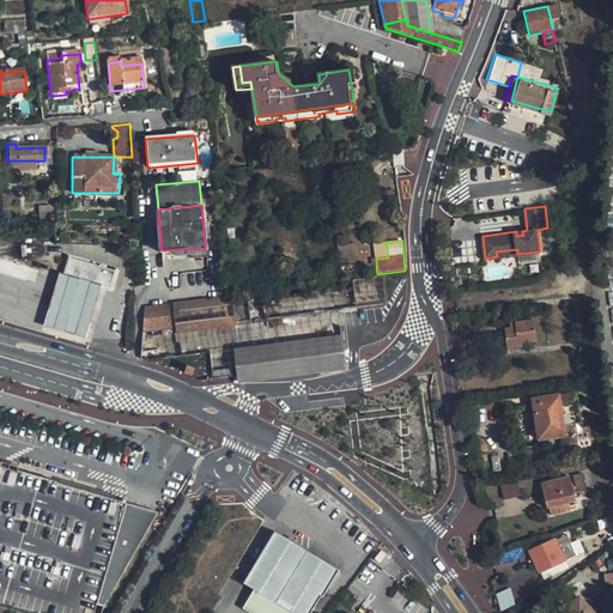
[(115,272),(67,258),(62,275),(101,287),(110,290),(115,272)]
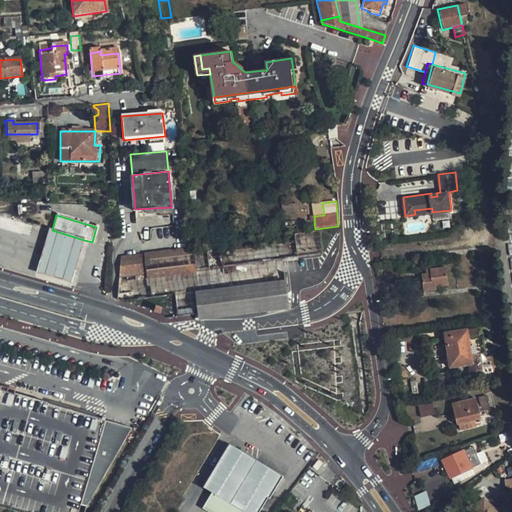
[(35,272),(72,283),(84,240),(52,230),(47,229),(35,272)]
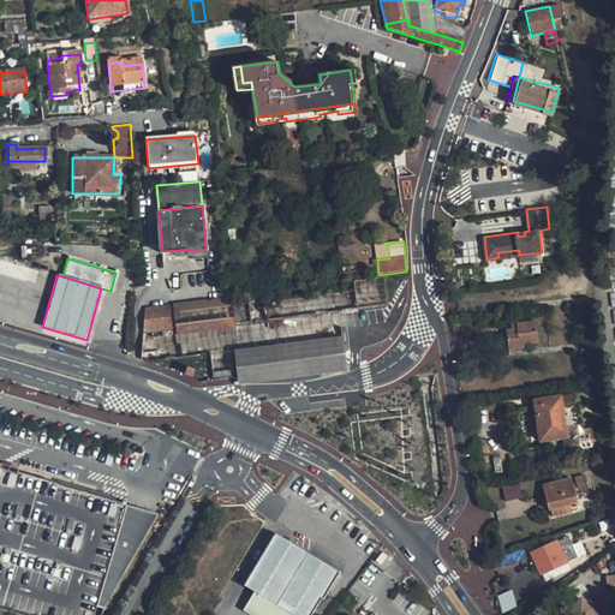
[(383,278),(353,282),(354,291),(357,309),(387,305),(383,278)]
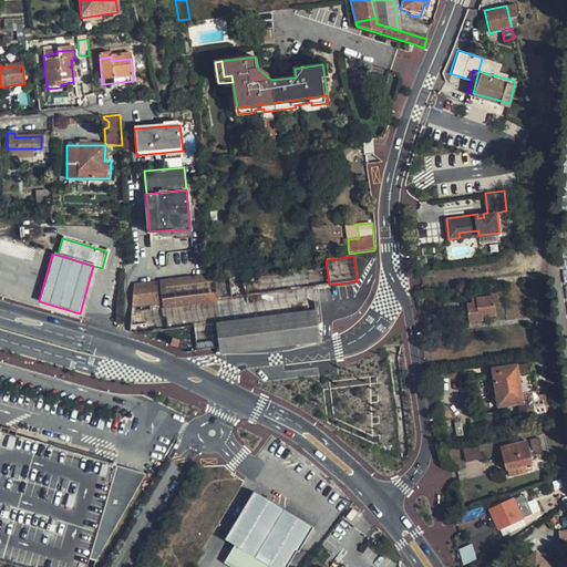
[(243,278),(245,295),(254,294),(312,287),(329,285),(327,268),(243,278)]
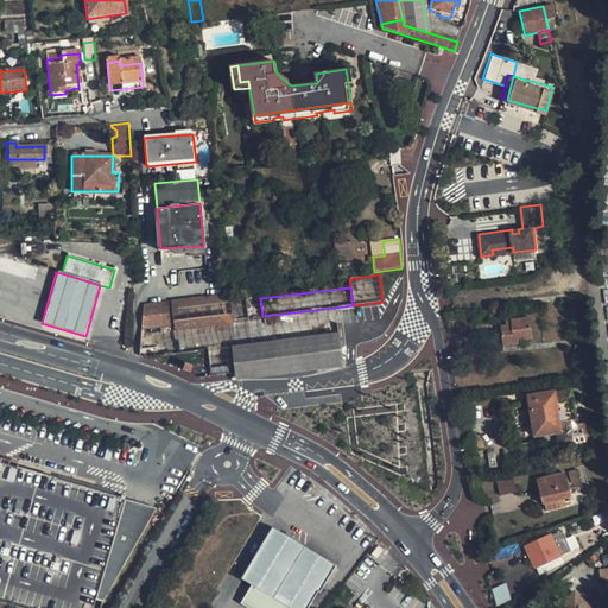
[(171,329),(263,316),(260,298),(260,291),(168,303),(171,329)]
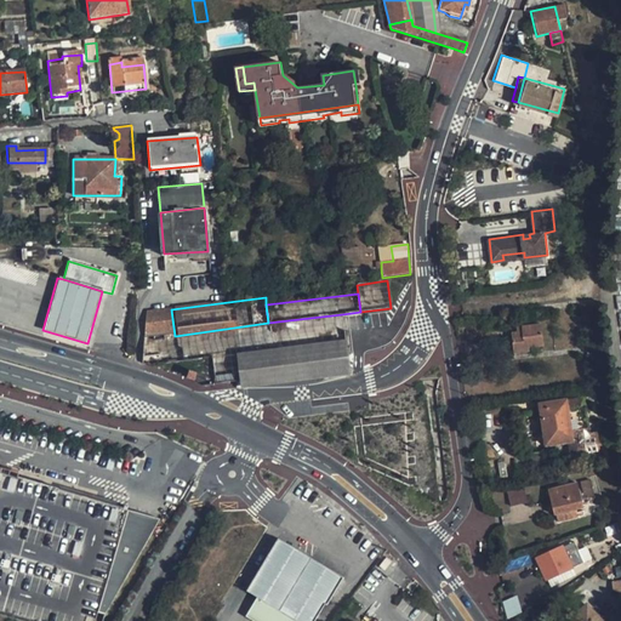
[(143,358),(178,353),(175,336),(171,309),(147,313),(143,358)]
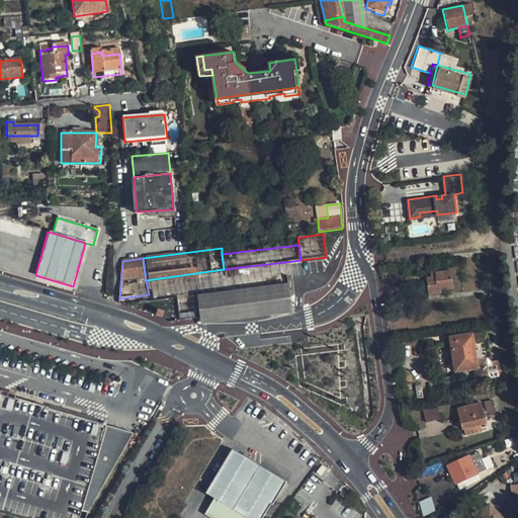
[(287,284),(285,262),(232,268),(235,290),(287,284)]
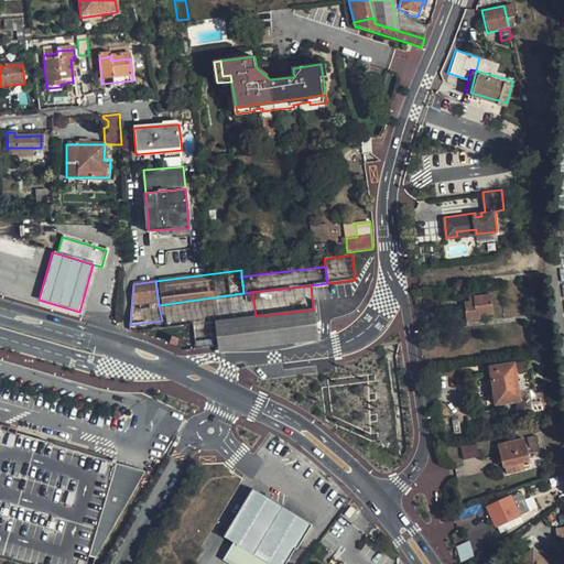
[(162,321),(162,328),(190,325),(215,322),(256,316),(252,292),(243,293),(159,305),(162,321)]
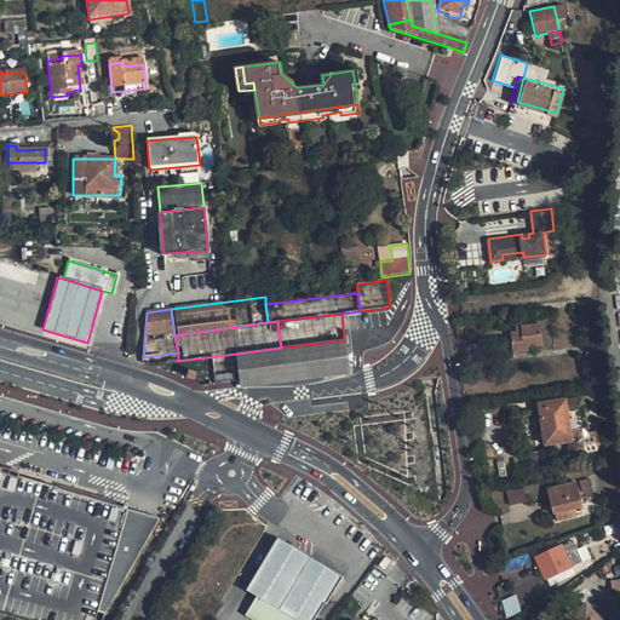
[(512,352),(527,350),(527,346),(541,345),(540,336),(539,325),(515,327),(515,332),(510,332),(512,352)]
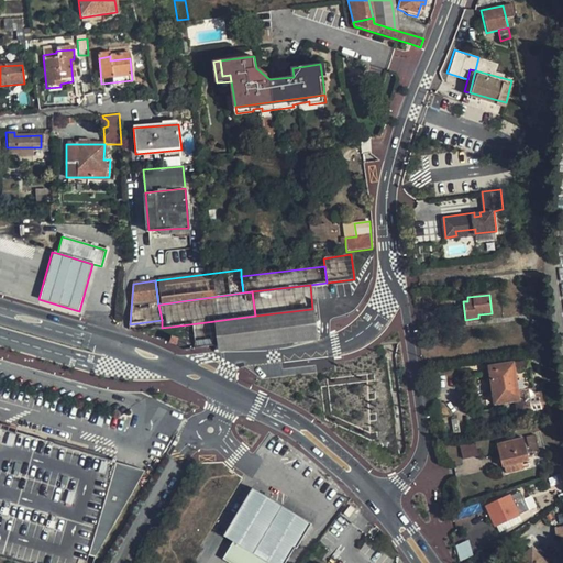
[(500,304),(490,305),(492,313),(501,312),(500,304)]
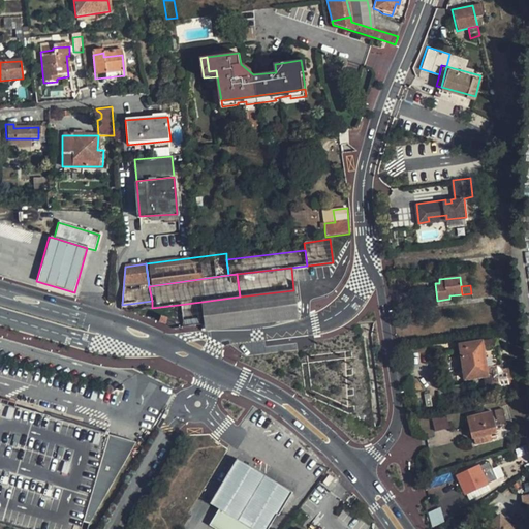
[(298,317),(293,290),(240,297),(201,302),(204,322),(205,329),(298,317)]
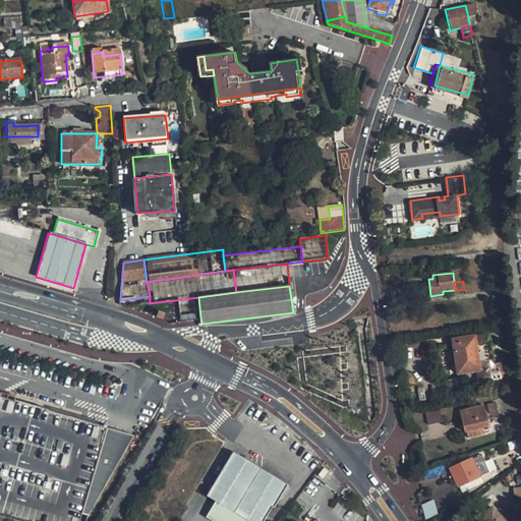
[(178,320),(200,317),(198,297),(175,300),(178,320)]
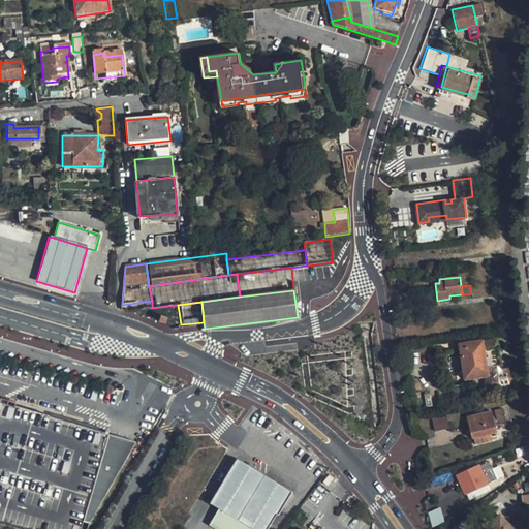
[(480,340),(459,343),(455,343),(456,350),(460,349),(464,377),(483,375),(485,390),(498,387),(496,373),(491,339),(480,340)]
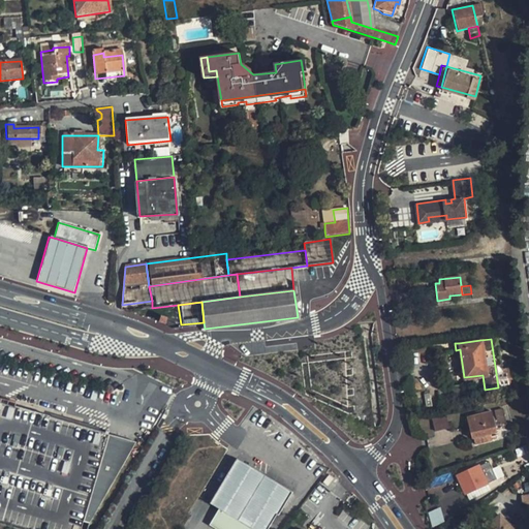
[(425,345),(400,349),(402,363),(427,360),(425,345)]
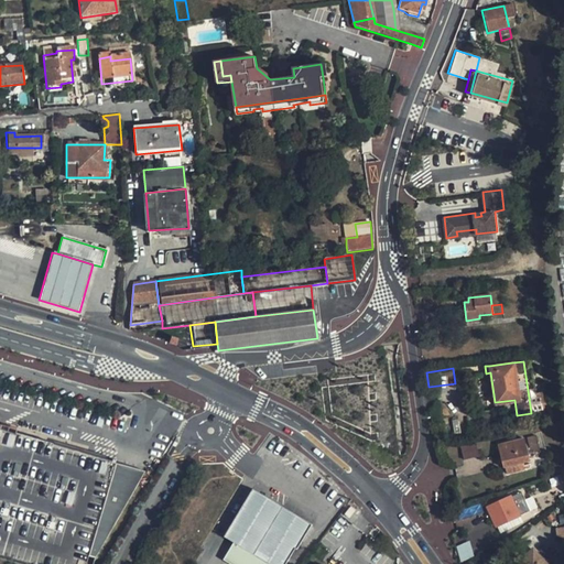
[(559,404),(557,393),(543,396),(545,407),(559,404)]
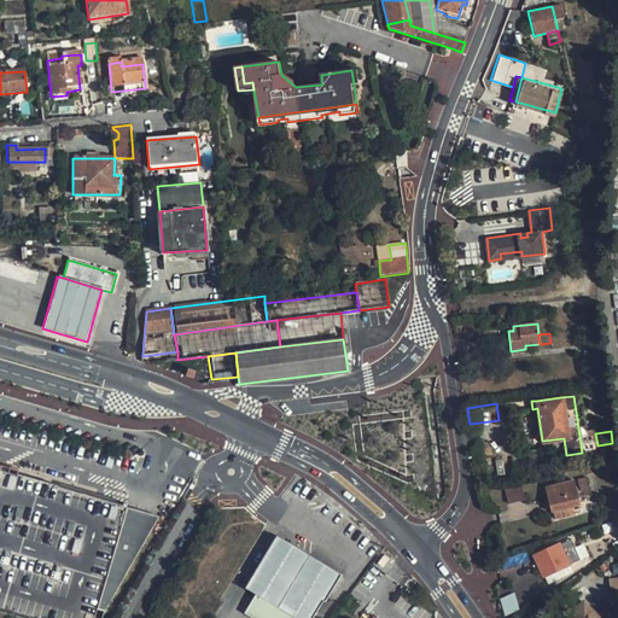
[(613,456),(612,443),(598,445),(599,458),(613,456)]
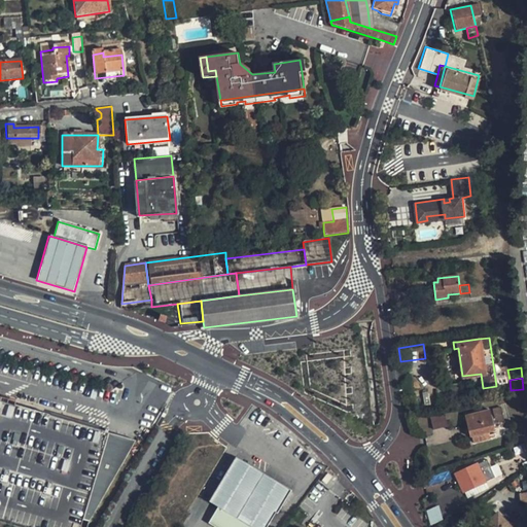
[(0,521),(20,526),(80,526),(109,432),(1,399),(3,393),(0,392),(0,521)]
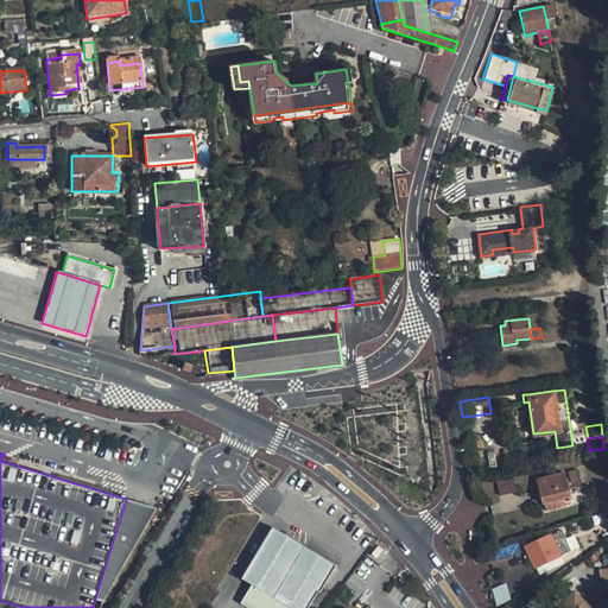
[(534,480),(542,505),(545,504),(568,498),(570,496),(568,492),(574,489),(574,487),(580,485),(577,473),(570,475),(571,479),(565,481),(563,472),(534,480)]
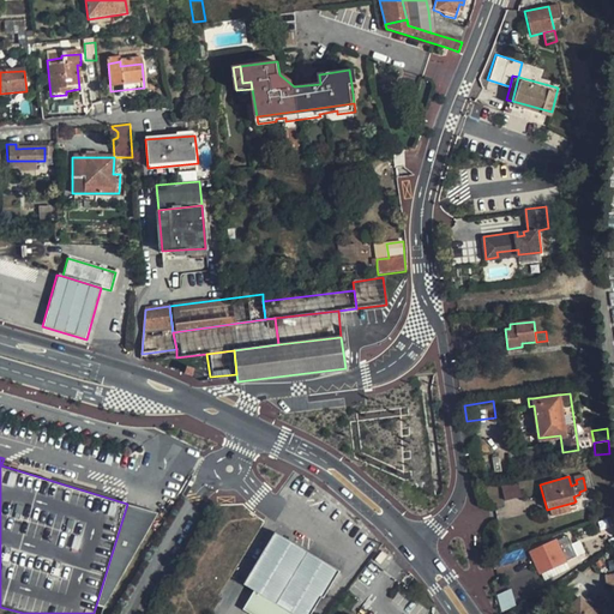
[(519,485),(503,489),(506,506),(523,501),(519,485)]
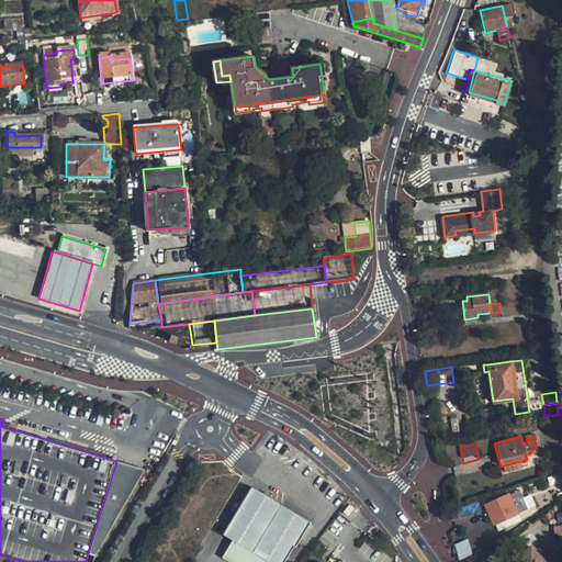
[(525,460),(504,465),(506,472),(526,465),(525,460)]
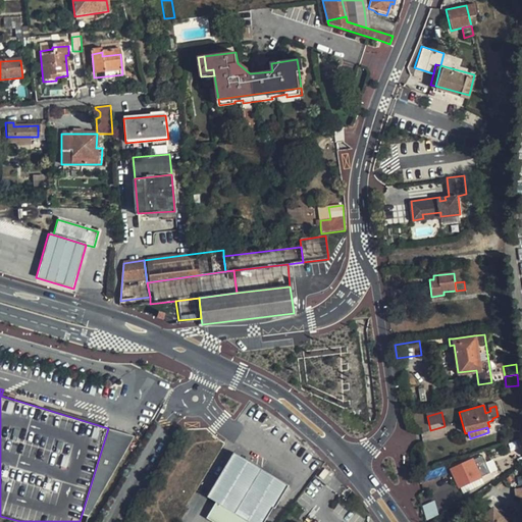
[(480,475),(493,467),(484,451),(451,469),(460,486),(463,485),(480,475)]
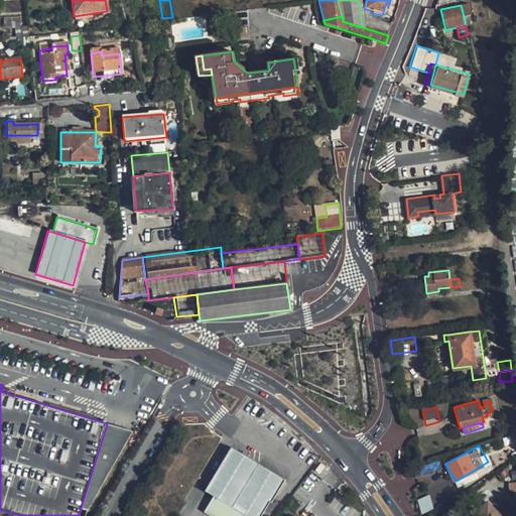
[(286,481),(233,447),(206,492),(214,496),(244,515),(262,515),(271,501),(273,502),(286,481)]
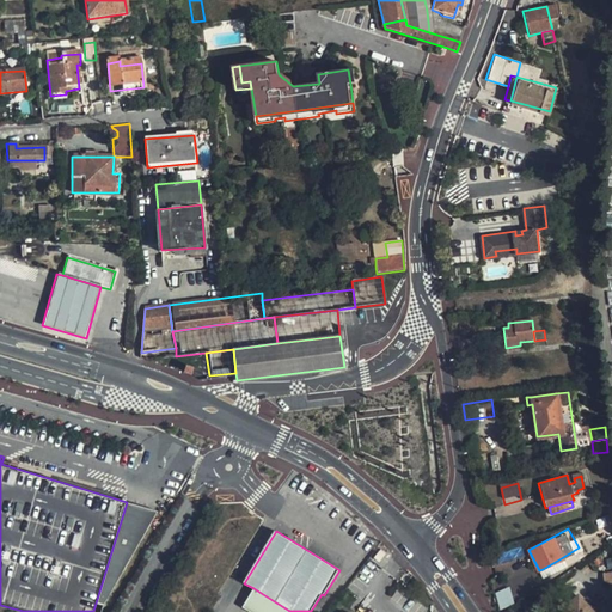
[(563,557),(543,569),(546,575),(567,563),(563,557)]
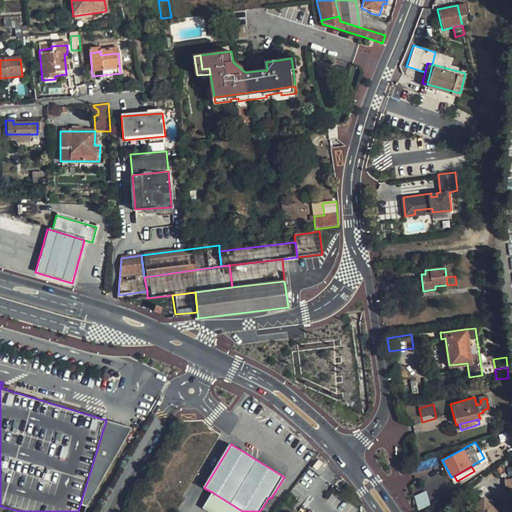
[(413,496),(419,510),(431,505),(425,491),(413,496)]
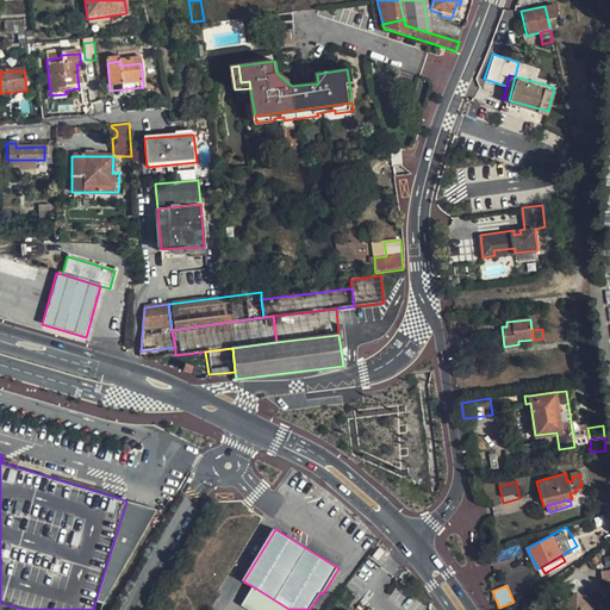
[(288,609),(253,586),(241,605),(249,609),(288,609)]
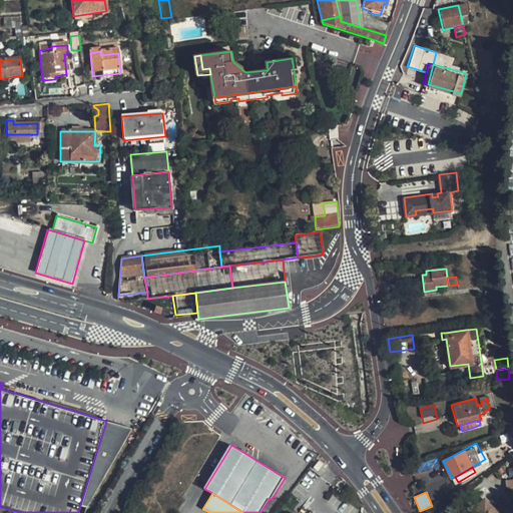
[(497,512),(484,499),(478,505),(476,503),(471,507),(474,509),(470,512),(497,512)]
